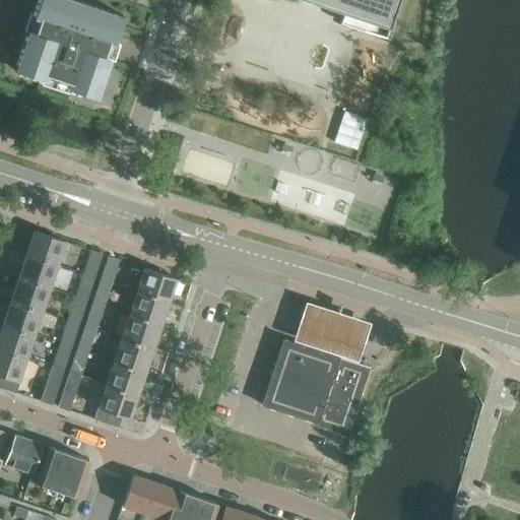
[(74,0),(38,0),(15,70),(44,79),(46,73),(69,81),(67,87),(95,96),(110,57),(104,55),(109,42),(114,43),(123,16),(90,5),(75,0),(74,0)]
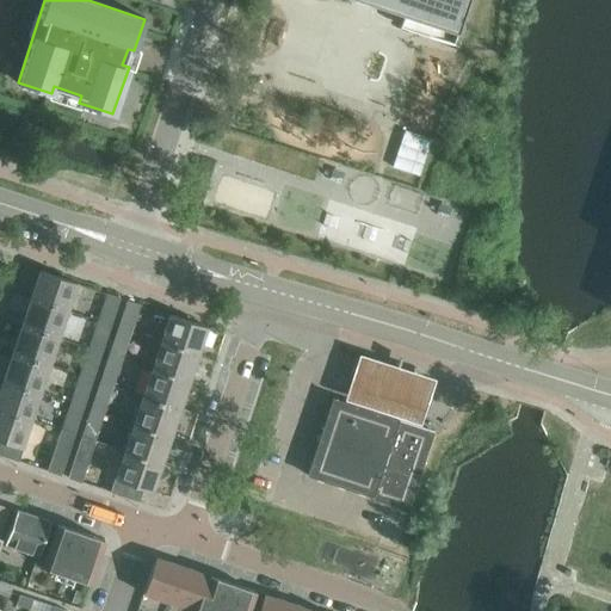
[(352,0),(417,20),(414,31),(456,47),(470,0),(352,0)]
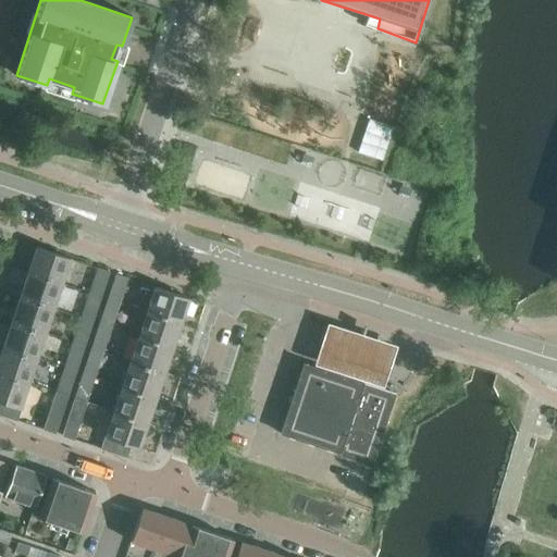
[(360,150),(384,158),(394,125),(371,118),(360,150)]
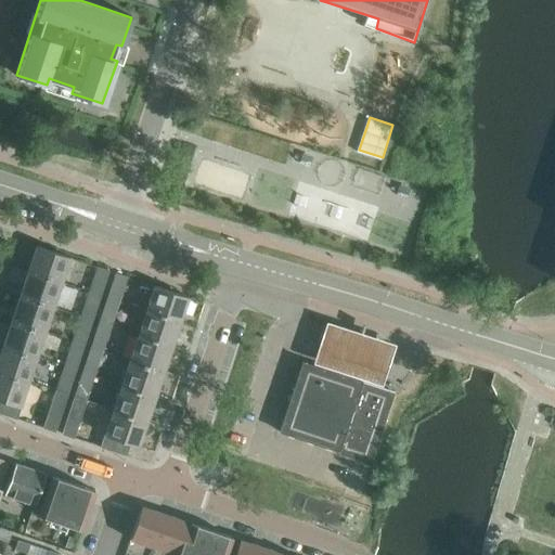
[(36,246),(28,270),(61,282),(69,258),(36,246)]
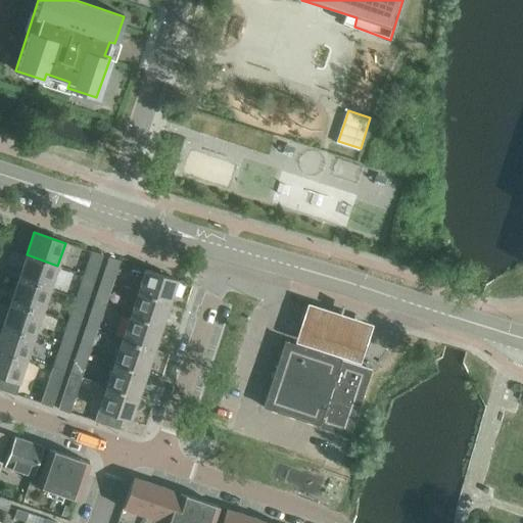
[(91,251),(87,265),(98,269),(102,255),(91,251)]
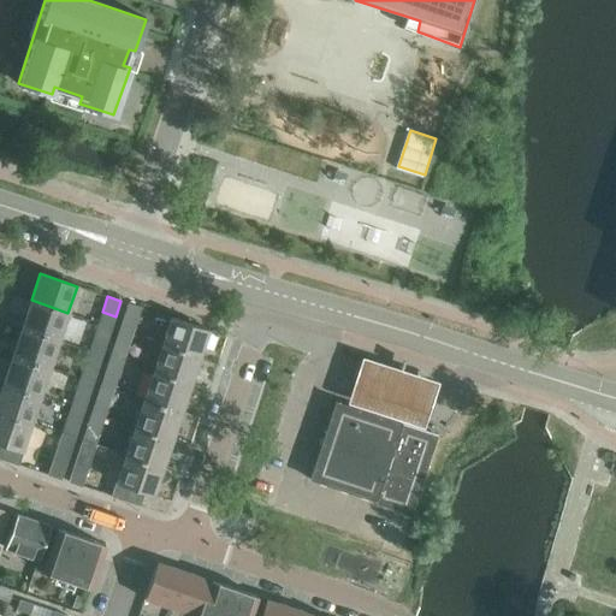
[(31,300),(22,327),(59,341),(67,313),(31,300)]
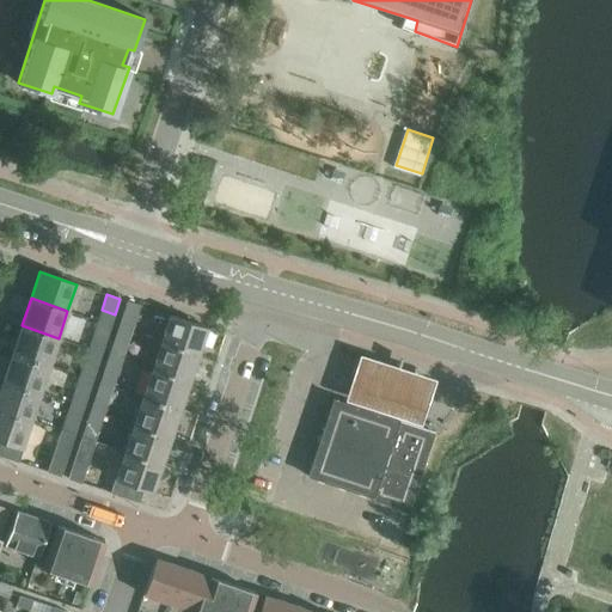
[(127,301),(122,317),(134,320),(140,305),(127,301)]
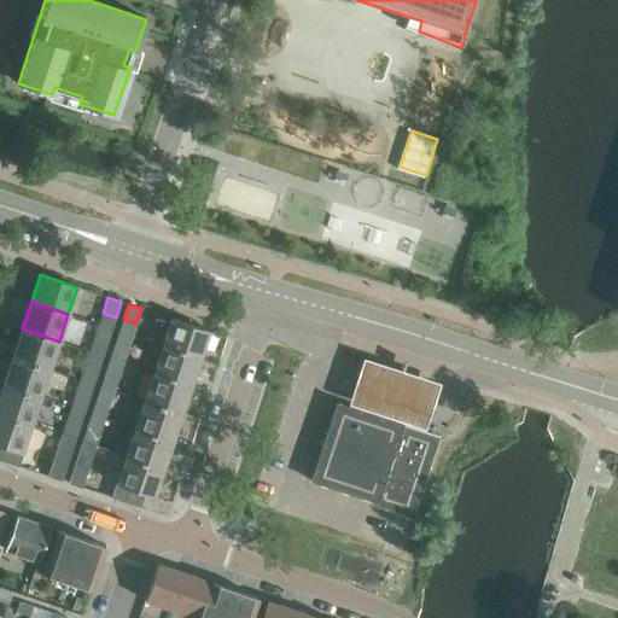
[(172,319),(163,345),(200,359),(209,331),(172,319)]
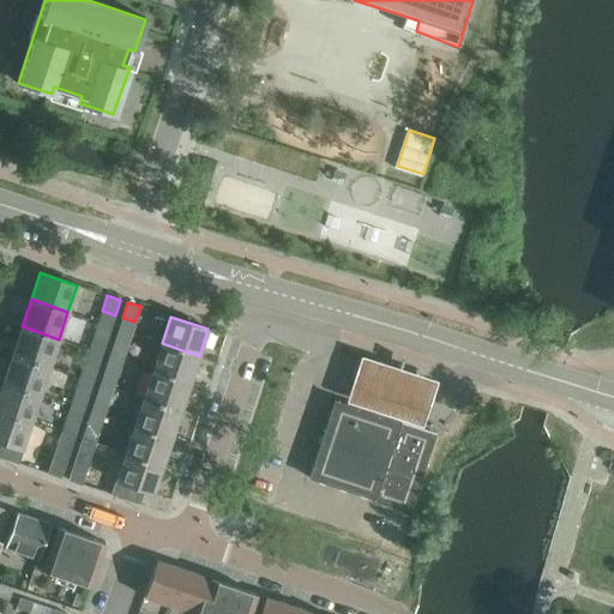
[(98,323),(92,338),(106,343),(110,326),(98,323)]
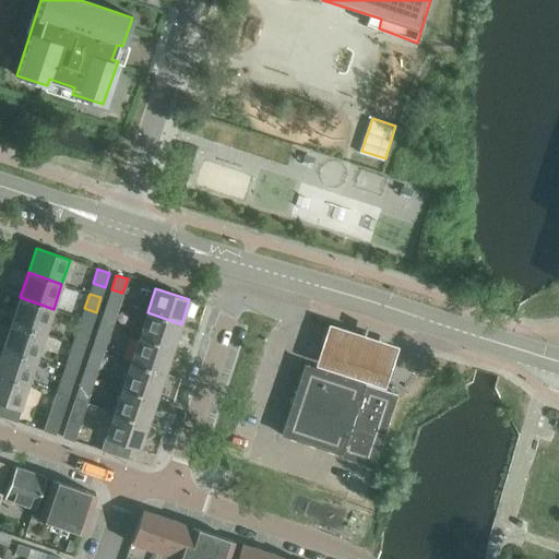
[(20,297),(11,322),(45,334),(54,309),(20,297)]
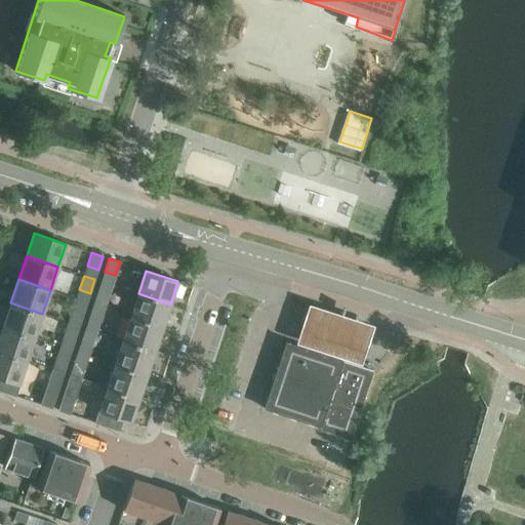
[(101,281),(96,294),(108,298),(112,285),(101,281)]
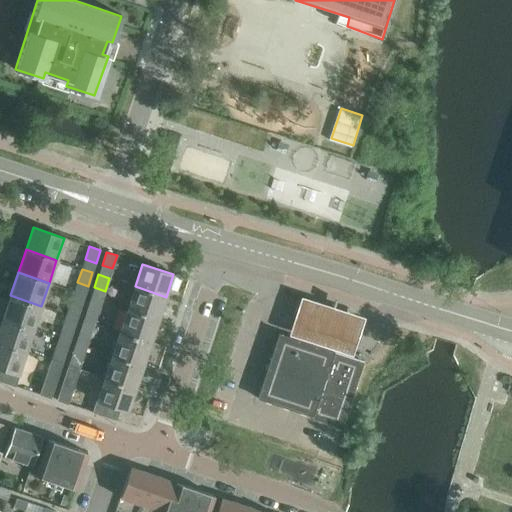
[(135,286),(127,309),(158,320),(166,297),(135,286)]
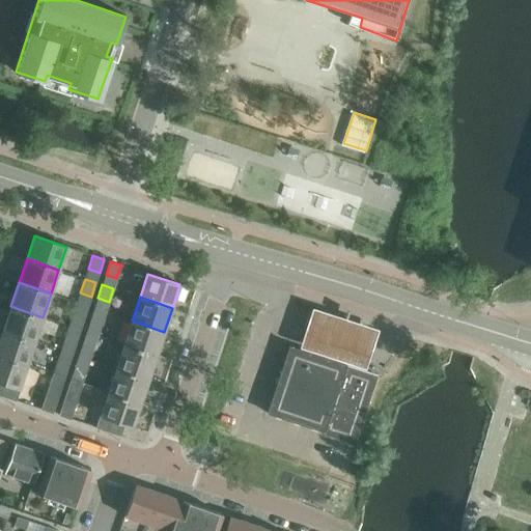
[(77,303),(73,316),(83,319),(88,306),(77,303)]
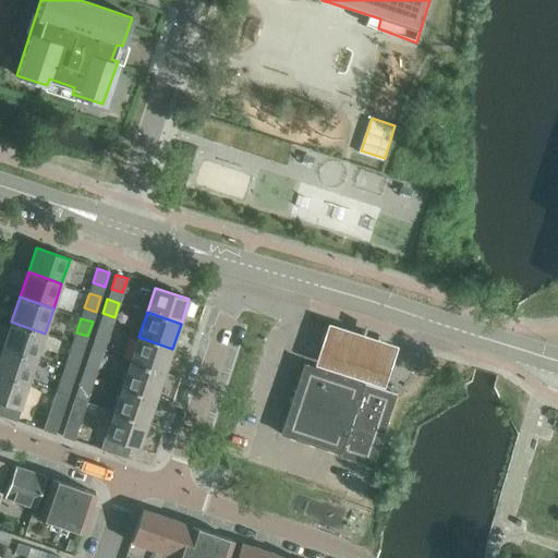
[(11,322),(2,347),(36,359),(45,334),(11,322)]
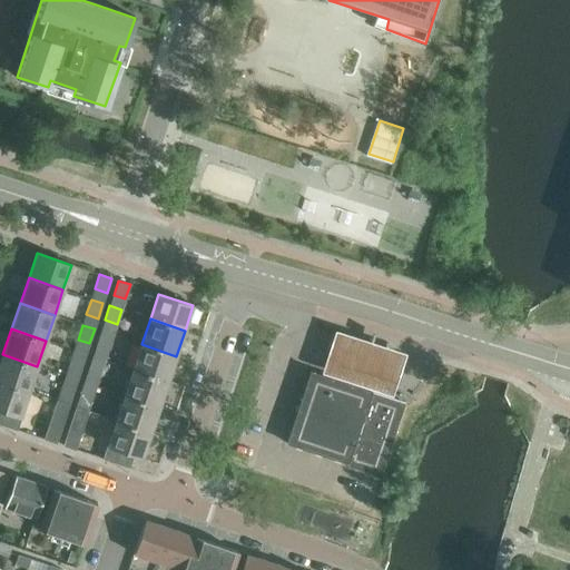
[(321,372),(392,394),(408,351),(336,328),(321,372)]
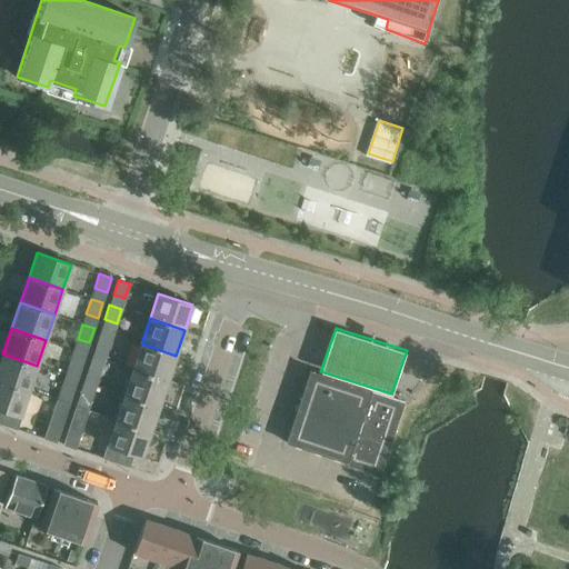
[(101,330),(96,345),(108,349),(112,335),(101,330)]
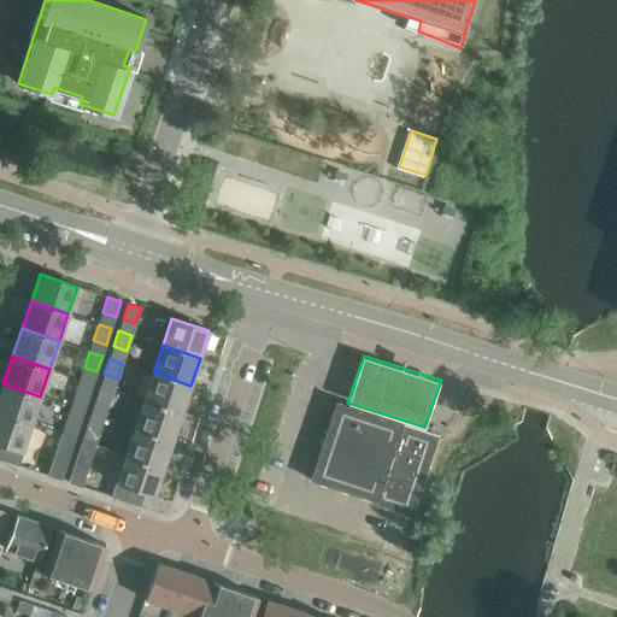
[(153,372),(144,400),(181,413),(191,386),(153,372)]
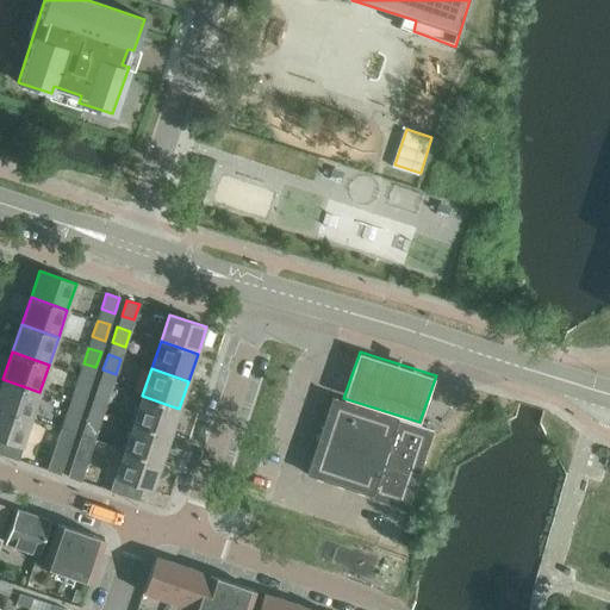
[(80,374),(74,390),(87,394),(92,379),(80,374)]
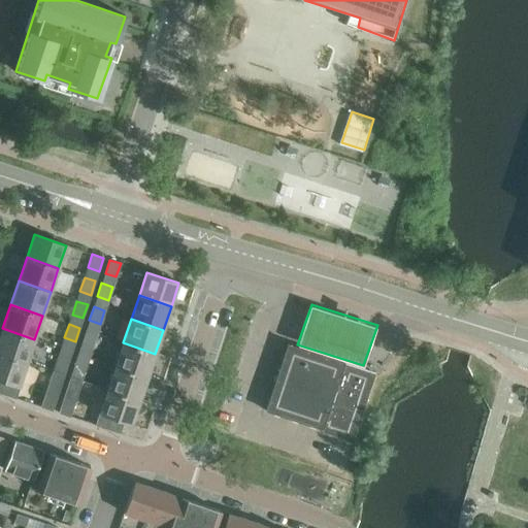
[(2,328),(0,335),(0,354),(26,363),(34,339),(2,328)]
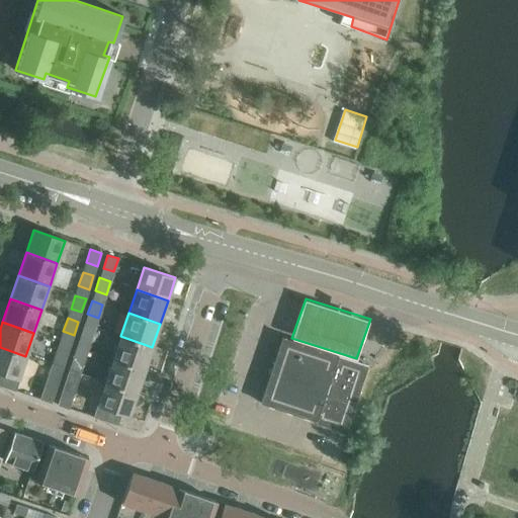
[(84,324),(80,337),(90,341),(95,327),(84,324)]
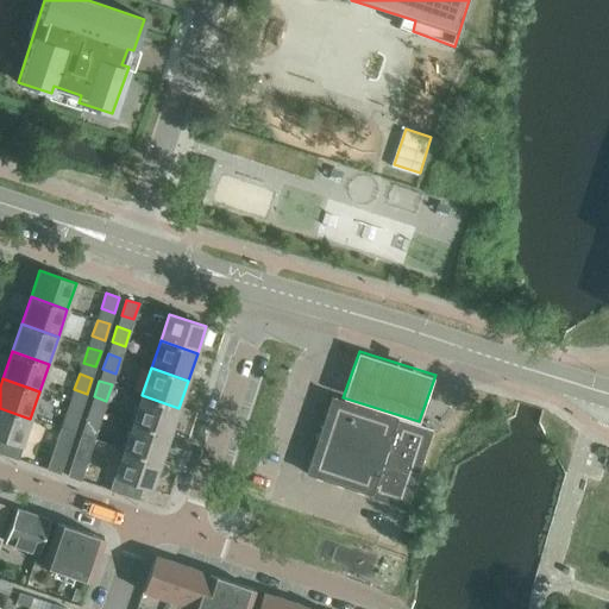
[(142,395),(133,422),(170,435),(179,408),(142,395)]
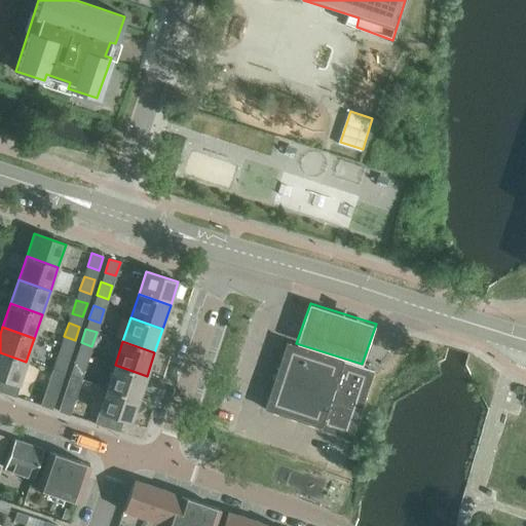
[(287,343),(285,348),(264,409),(351,438),(373,372),(287,343)]
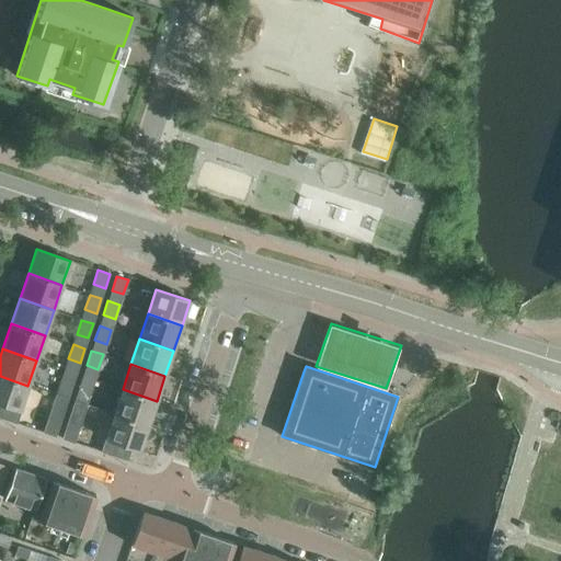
[(65,369),(60,384),(71,388),(77,374),(65,369)]
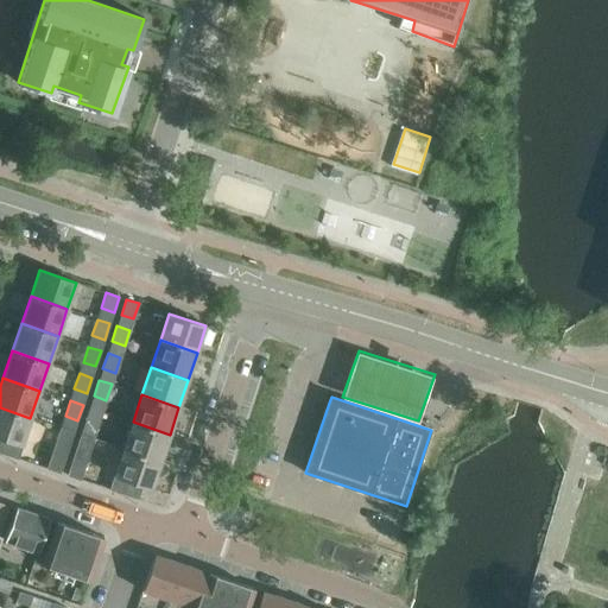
[(0,437),(21,445),(21,444),(30,418),(0,407),(0,437)]
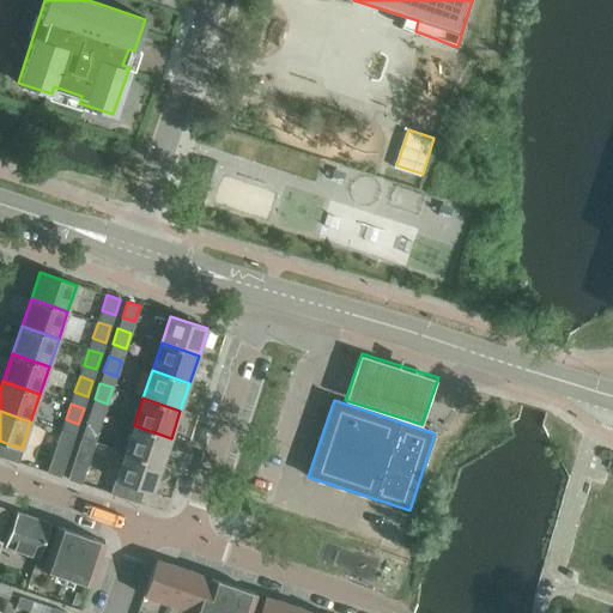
[(91,411),(85,426),(98,430),(103,414),(91,411)]
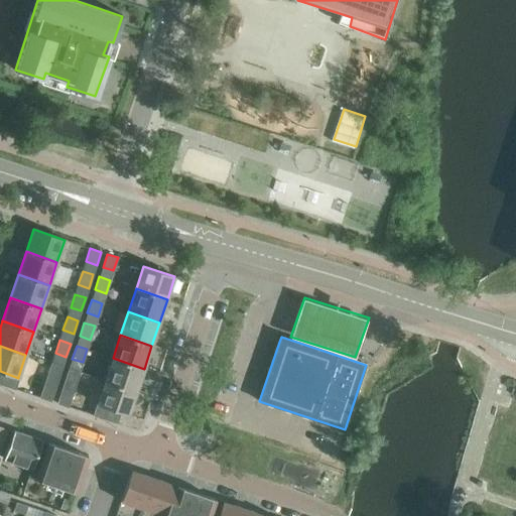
[(113,358),(105,381),(136,392),(144,369),(113,358)]
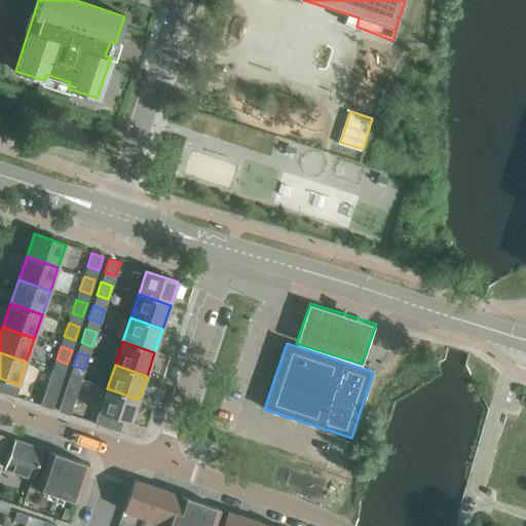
[(52,370),(47,383),(60,387),(64,373),(52,370)]
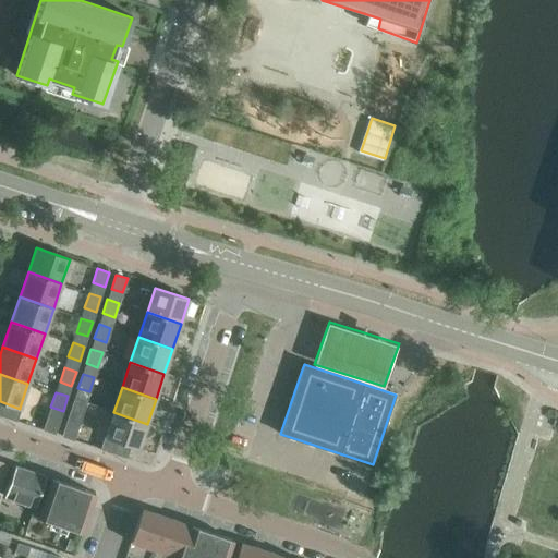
[(74,398),(70,413),(82,416),(86,402),(74,398)]
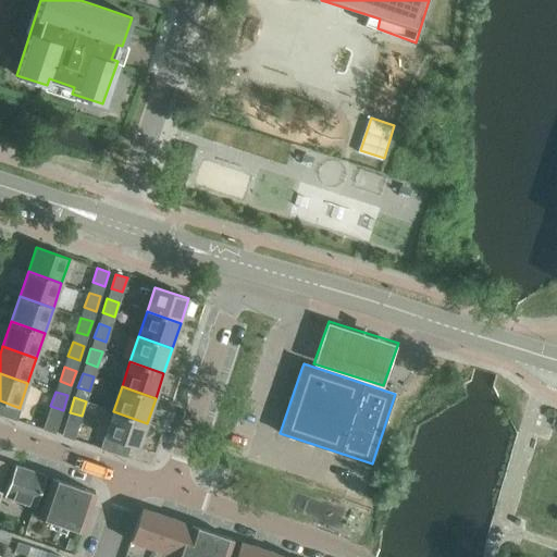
[(0,400),(0,415),(16,421),(21,408),(20,407),(20,408),(0,400)]
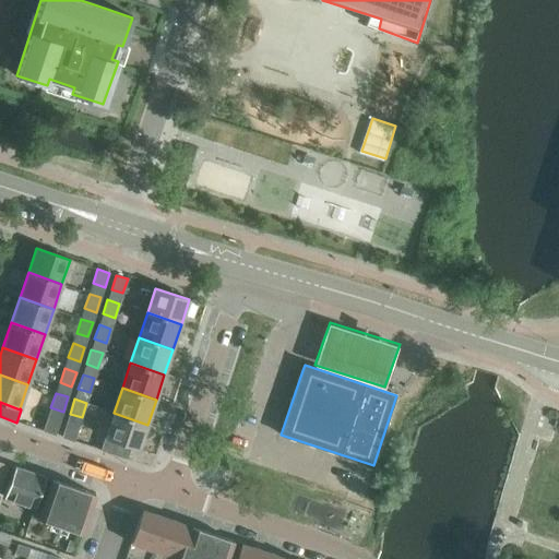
[(63,412),(50,407),(43,431),(55,435),(63,412)]
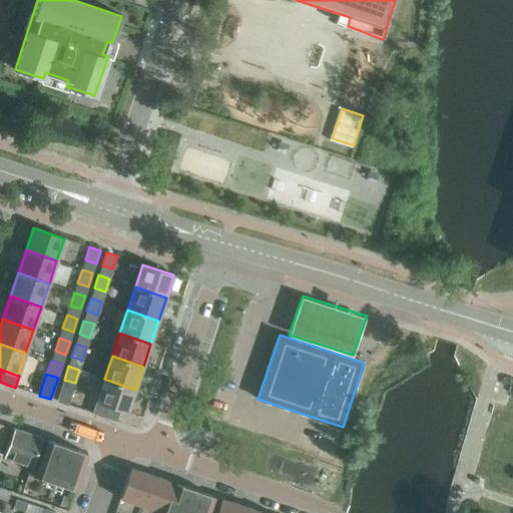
[(104,379),(97,402),(120,410),(119,410),(127,413),(135,390),(104,379)]
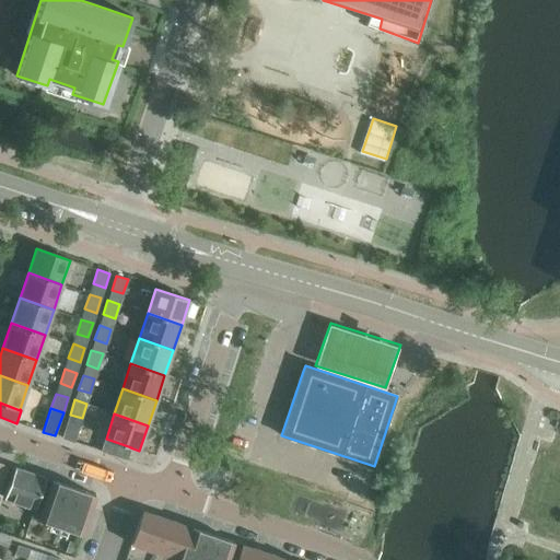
[(82,418),(70,415),(61,438),(74,442),(82,418)]
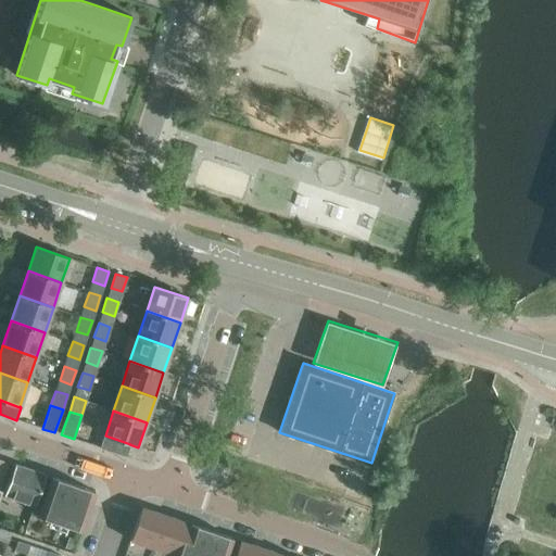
[(105,436),(104,434),(100,447),(126,456),(129,444),(130,444),(105,436)]
